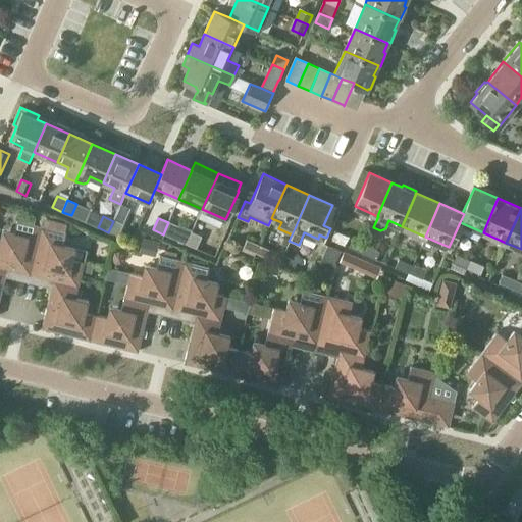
[(4,276),(29,281),(42,226),(16,220),(14,231),(1,228),(0,231),(0,268),(6,270),(4,276)]
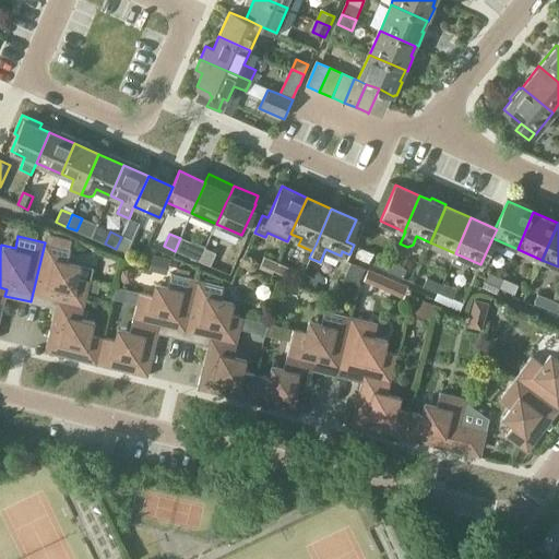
[(131,241),(121,237),(116,249),(126,253),(131,241)]
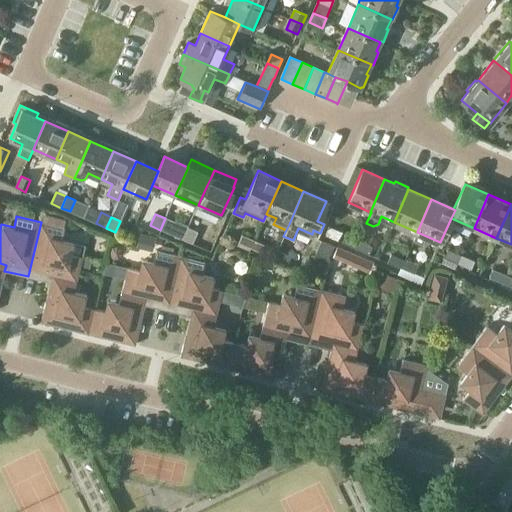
[(174,222),(165,218),(160,230),(169,234),(174,222)]
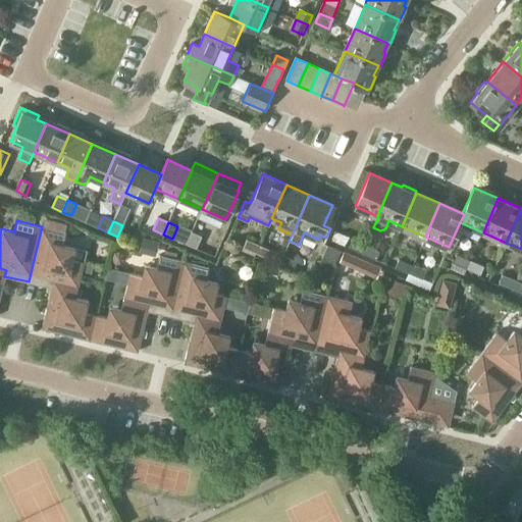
[(42,226),(29,281),(51,288),(53,280),(77,286),(82,271),(84,262),(87,249),(63,243),(65,232),(42,226)]
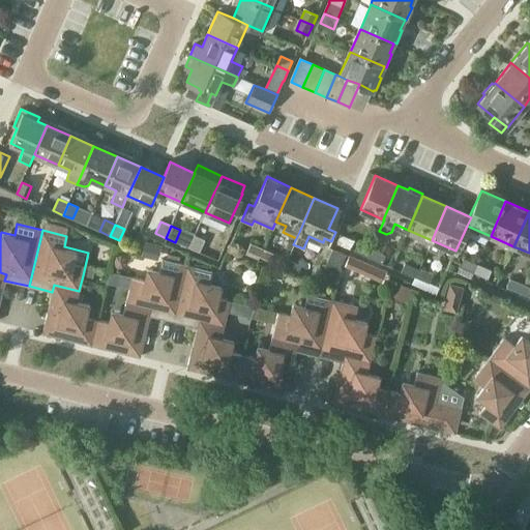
[(204,239),(195,236),(189,248),(199,252),(204,239)]
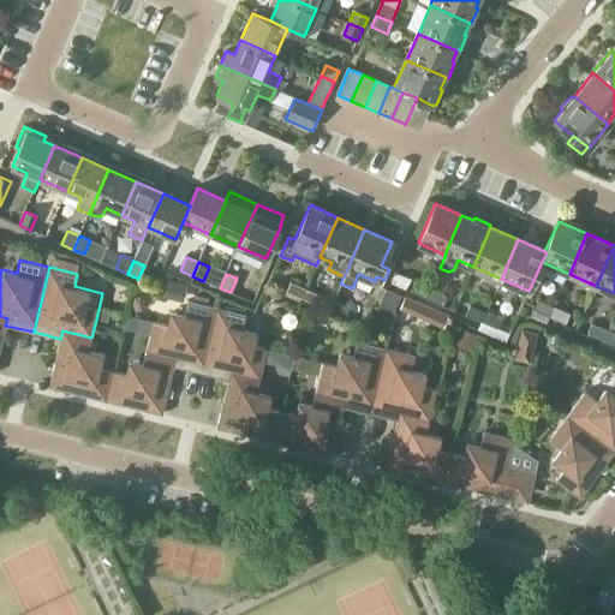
[(285,290),(302,297),(306,288),(290,281),(285,290)]
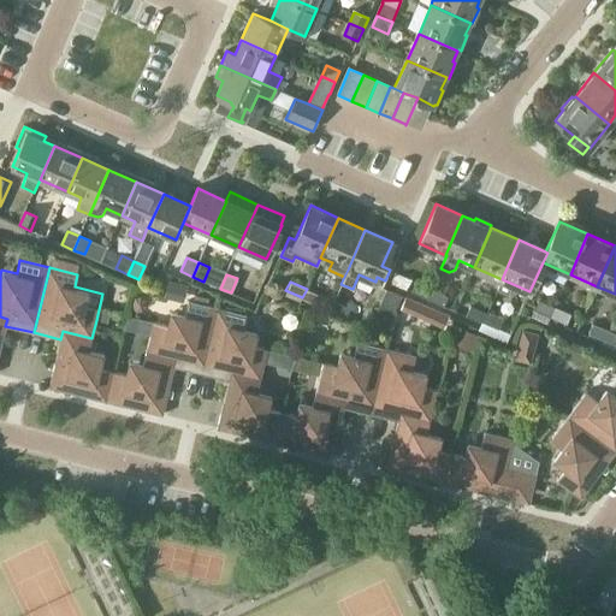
[(412,291),(427,298),(431,289),(415,282),(412,291)]
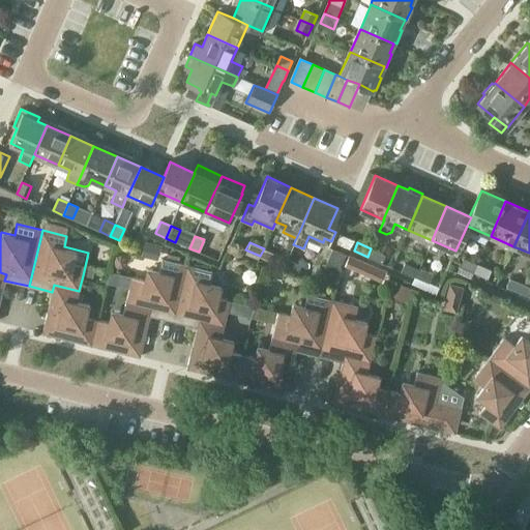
[(276,254),(264,248),(260,256),(272,262),(276,254)]
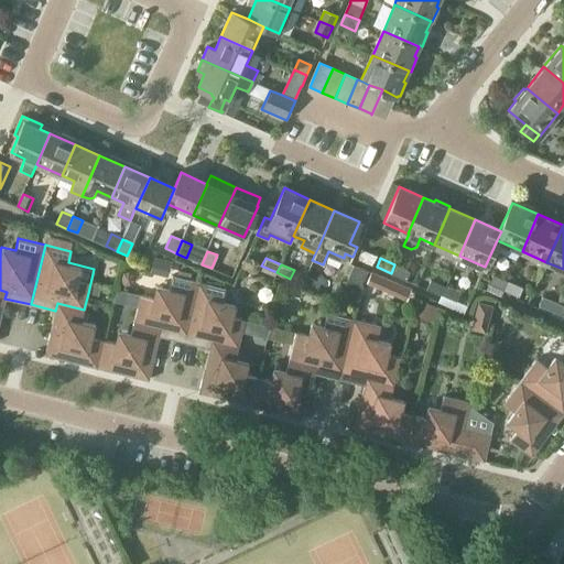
[(410,271),(394,264),(391,273),(407,280),(410,271)]
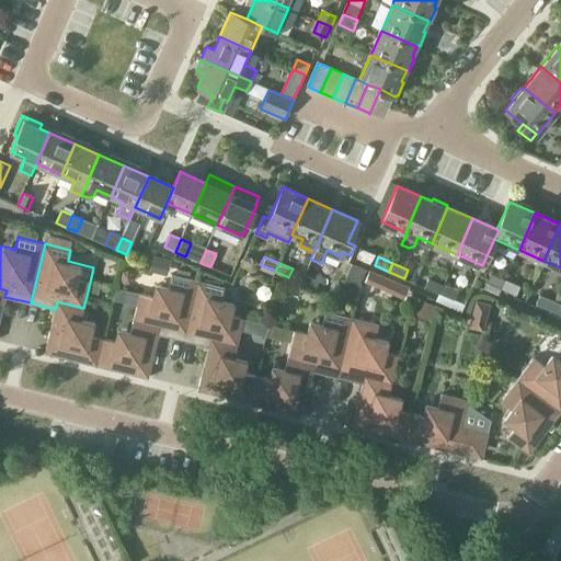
[(387,292),(392,281),(369,270),(364,282),(387,292)]
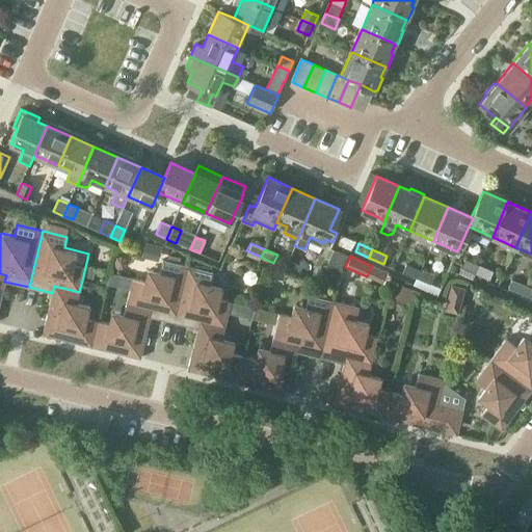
[(175,322),(187,266),(162,260),(160,271),(147,268),(143,281),(132,277),(126,303),(152,310),(150,317),(175,322)]
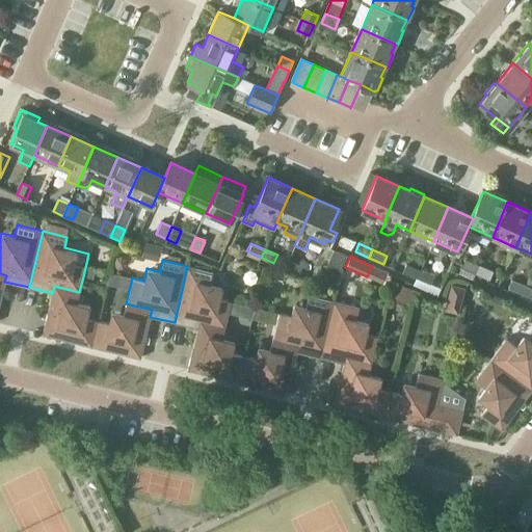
[(301,266),(288,260),(285,267),(298,273),(301,266)]
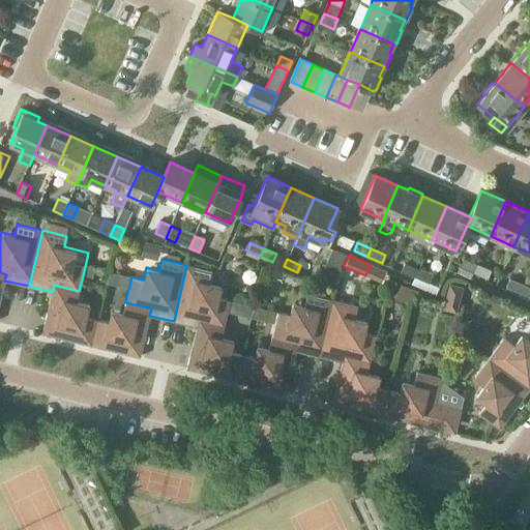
[(460,267),(474,273),(477,265),(463,259),(460,267)]
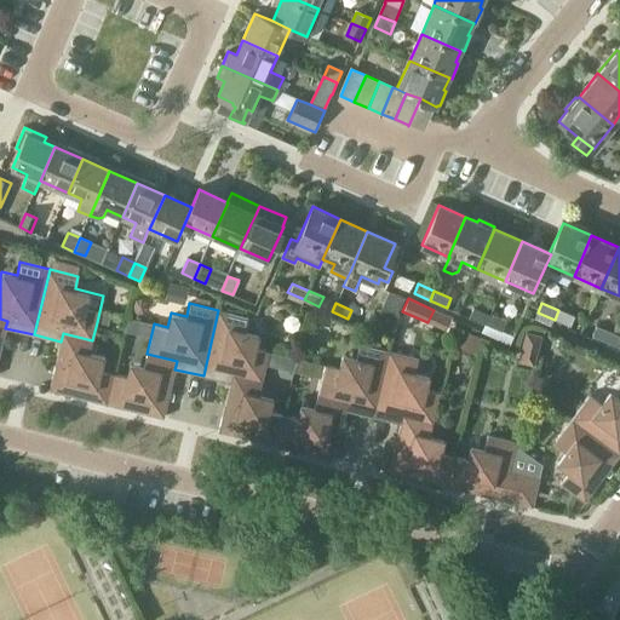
[(486,325),(489,315),(474,308),(470,317),(486,325)]
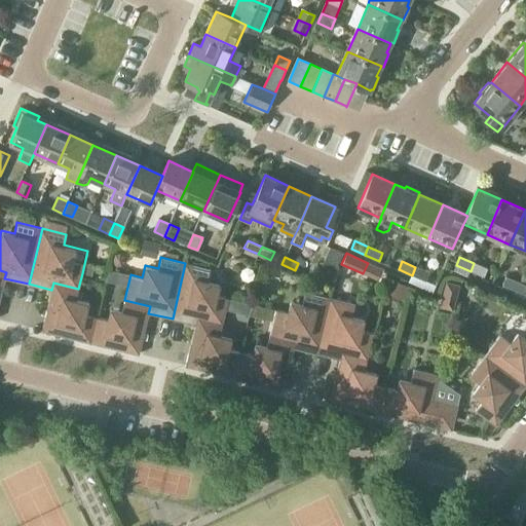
[(197,317),(222,324),(226,309),(228,299),(217,296),(220,283),(208,279),(210,269),(185,263),(173,318),(195,325),(197,317)]
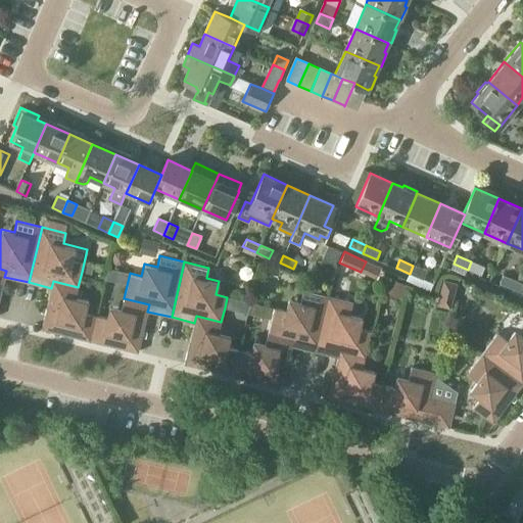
[(484,268),(471,262),(468,270),(481,276),(484,268)]
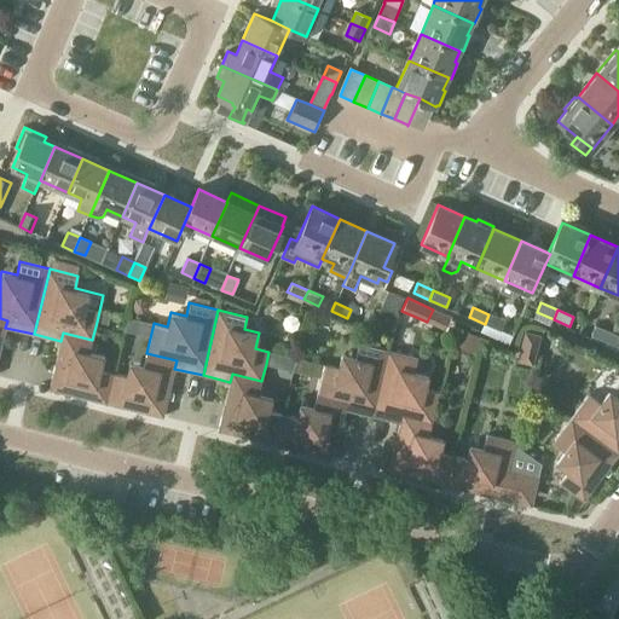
[(110,313),(99,311),(97,322),(108,324),(110,313)]
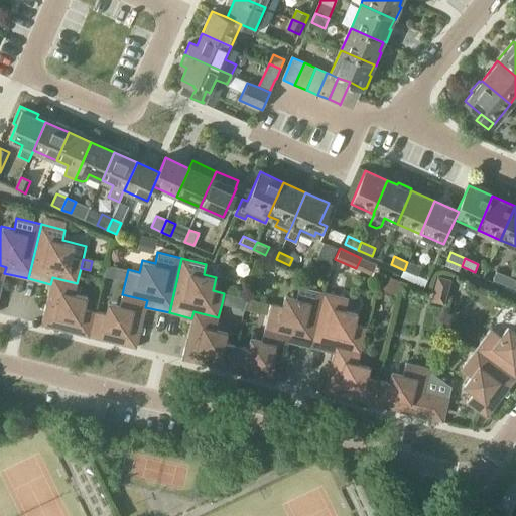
[(417,276),(421,268),(407,262),(404,270),(417,276)]
